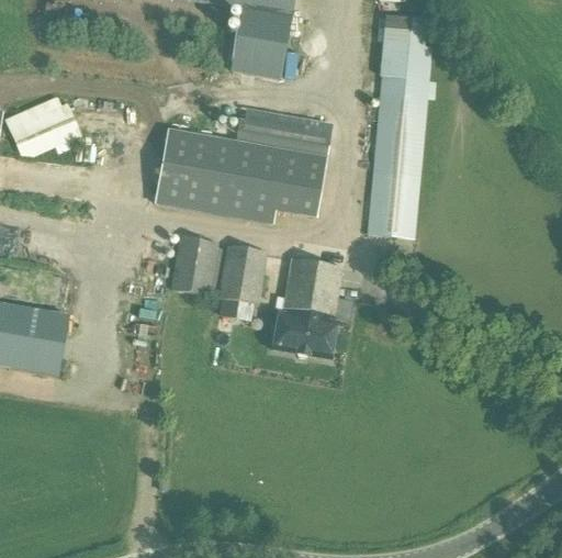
[(212,0),(243,6),(231,70),(278,79),(291,0),(212,0)]
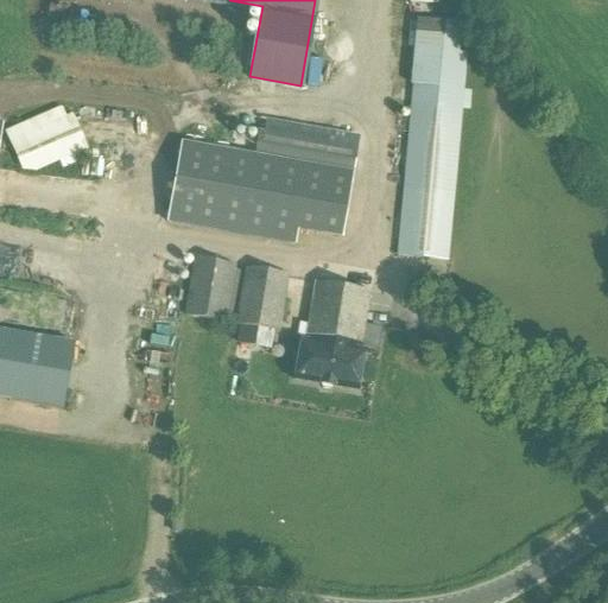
[(461,19),(419,16),(398,251),(450,254),(466,50),(457,50),(461,19)]
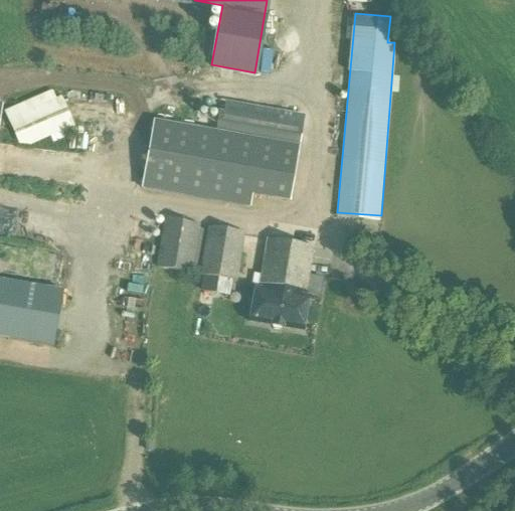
[(60,94),(55,96),(51,88),(4,108),(18,142),(30,142),(50,134),(52,139),(69,132),(67,127),(73,124),(60,94)]
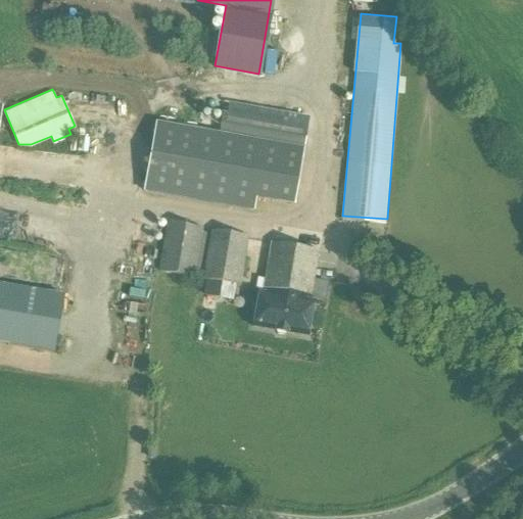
[(220,131),(157,121),(145,190),(253,208),(255,196),(293,203),(307,125),(237,112),(221,126),(220,131)]
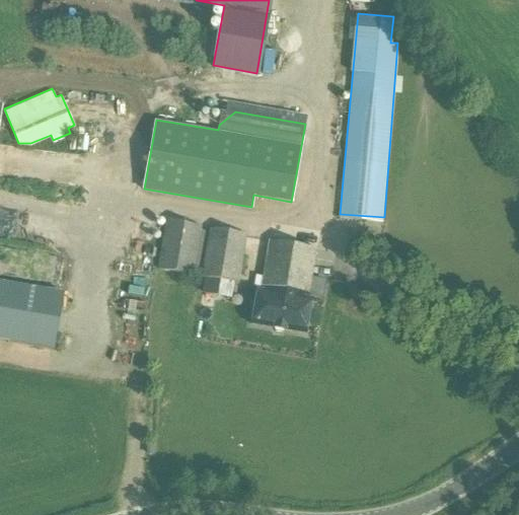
[(157,268),(195,275),(202,225),(165,218),(157,268)]
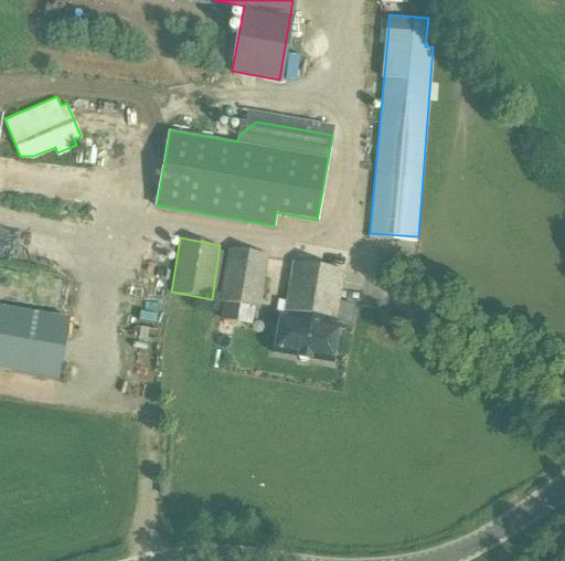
[(219,299),(260,307),(269,253),(228,246),(219,299)]
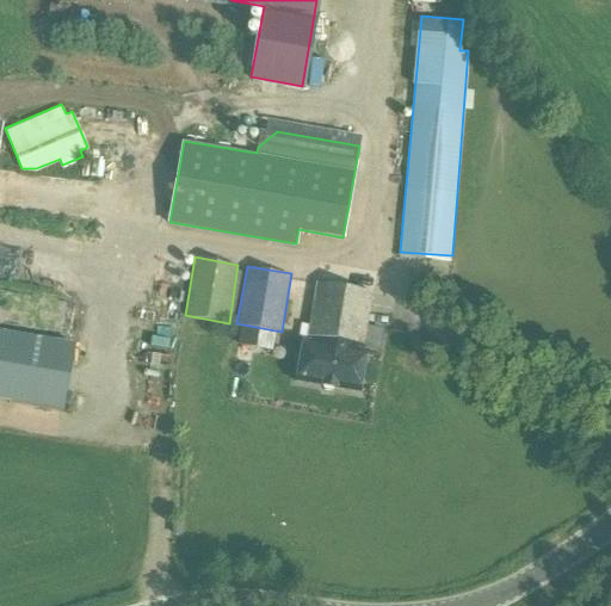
[(363,354),(372,290),(318,282),(308,344),(301,344),(295,379),(363,389),(369,356),(363,354)]
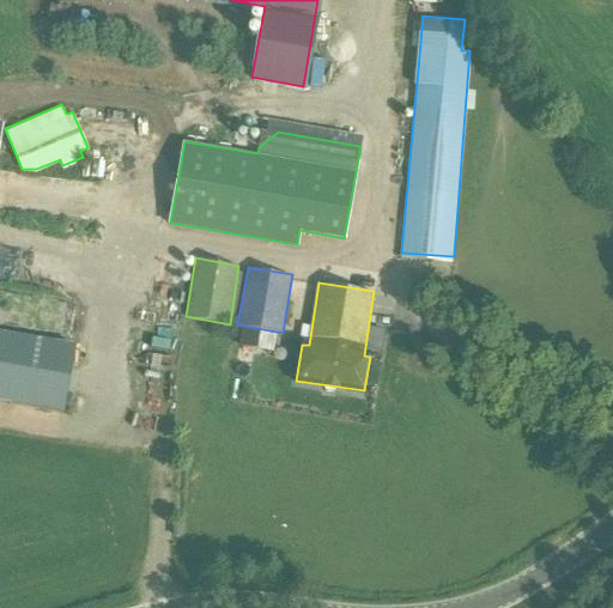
[(0,321),(0,396),(115,418),(127,344),(0,321)]
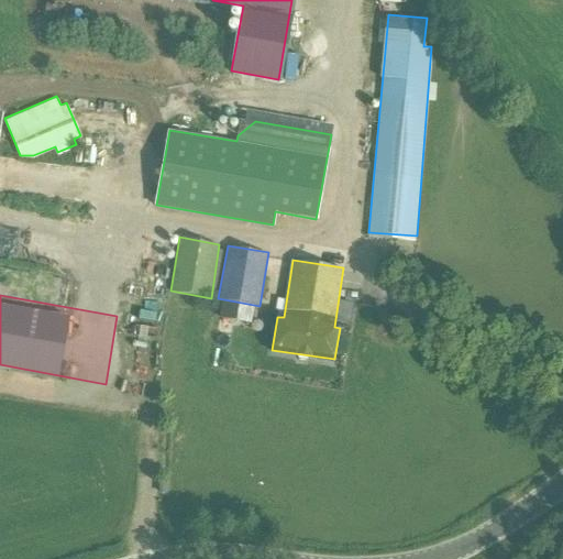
[(394,326),(410,333),(416,320),(400,314),(394,326)]
